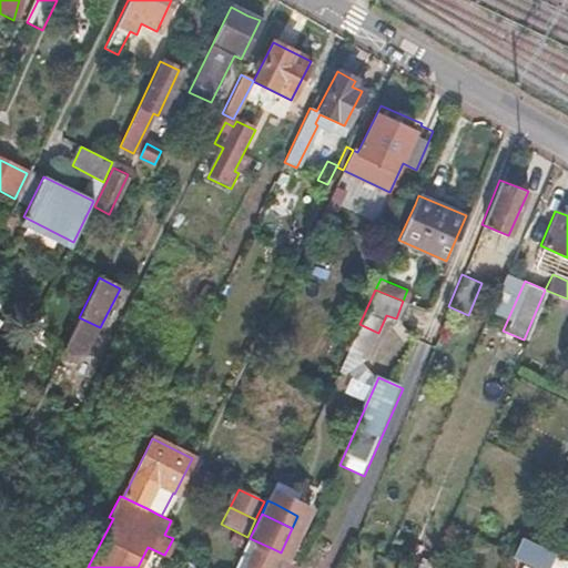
[(545,567),(554,550),(520,536),(511,555),(540,567),(545,567)]
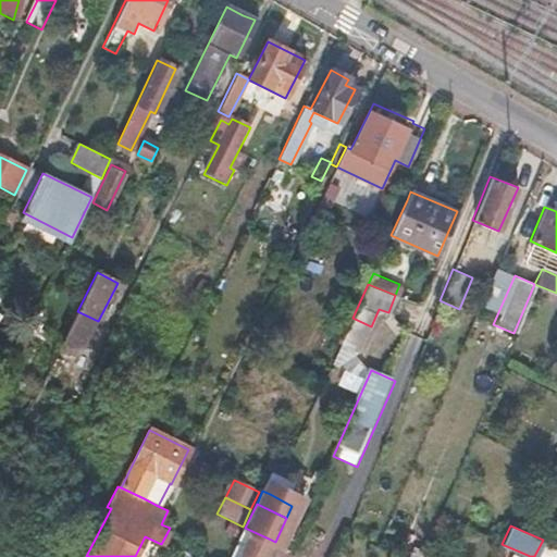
[(262,556),(271,540),(245,528),(230,556),(262,556)]
